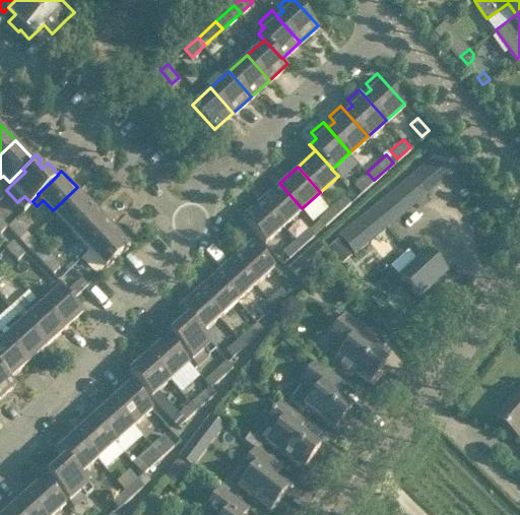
[(353,251),(429,190),(412,171),(337,231),(353,251)]
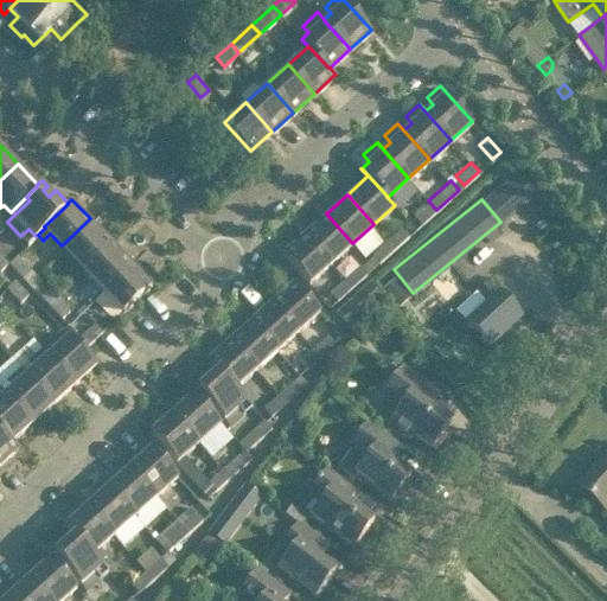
[(422,223),(436,210),(428,200),(414,213),(422,223)]
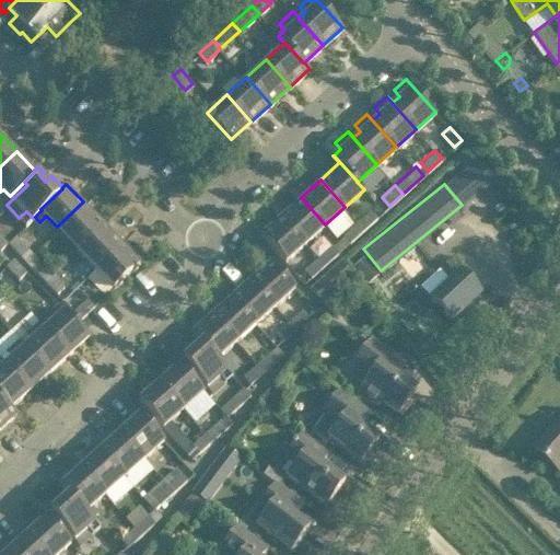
[(305,242),(325,224),(301,197),(281,215),(305,242)]
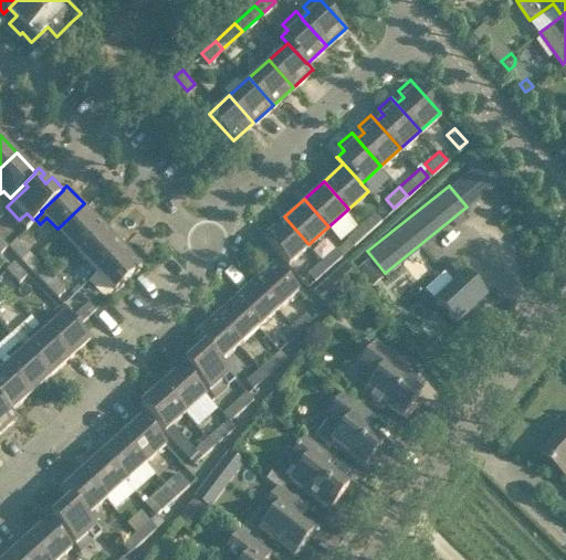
[(84,203),(58,229),(76,249),(103,223),(84,203)]
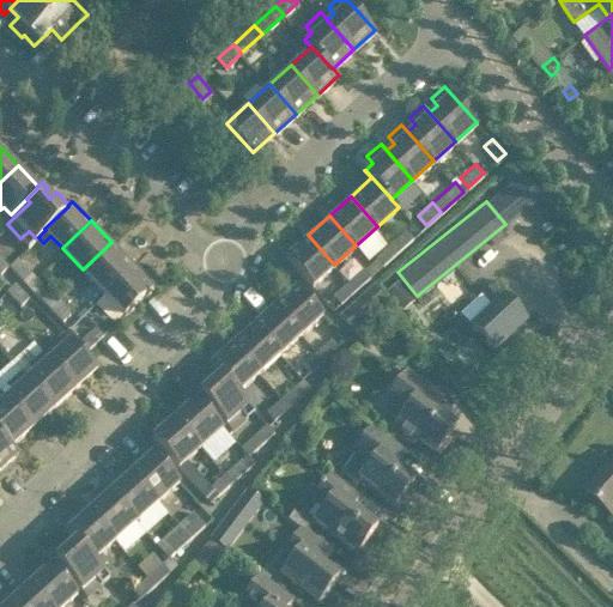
[(398,250),(413,236),(406,228),(390,241),(398,250)]
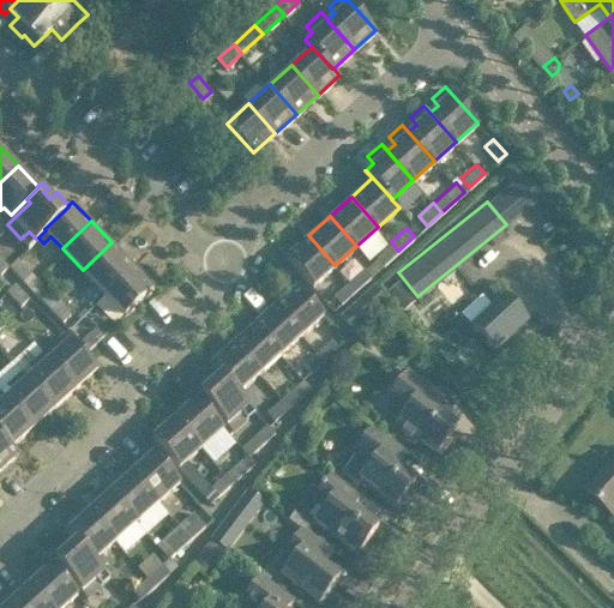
[(313,286),(335,265),(308,235),(286,256),(313,286)]
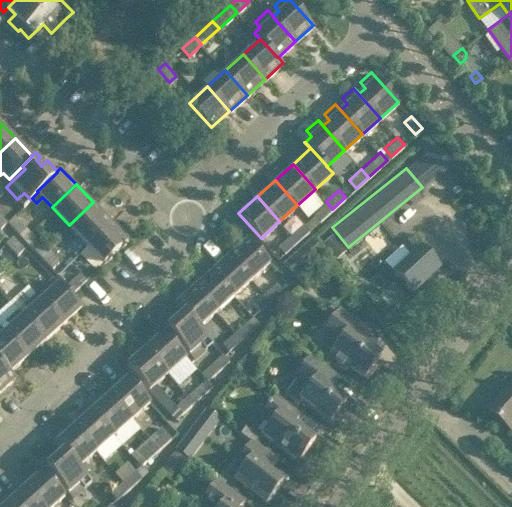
[(320,220),(332,209),(326,201),(313,212),(320,220)]
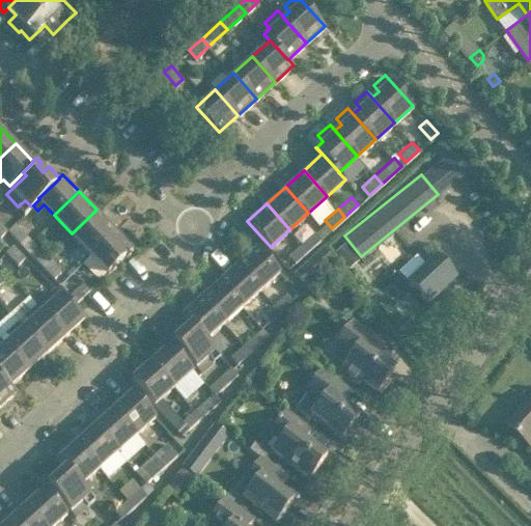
[(96,210),(72,233),(89,252),(114,228),(96,210)]
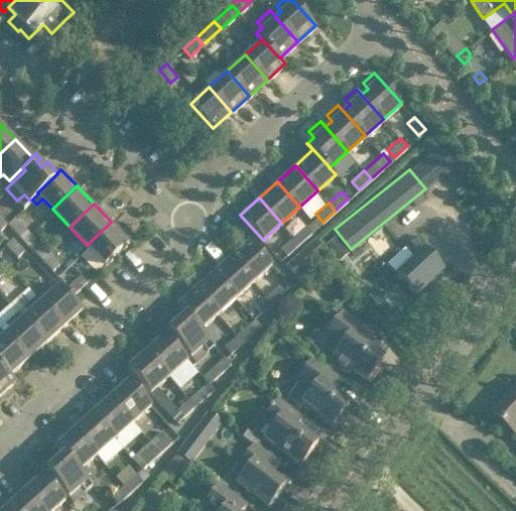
[(19,234),(26,228),(14,215),(7,222),(19,234)]
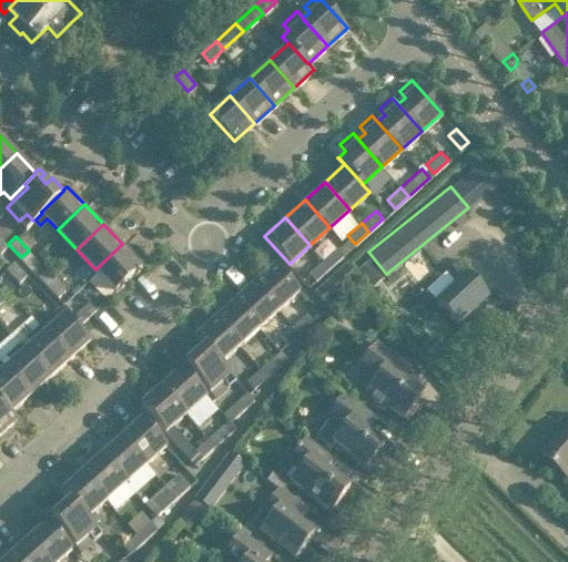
[(122,244),(95,269),(100,274),(115,289),(142,264),(122,244)]
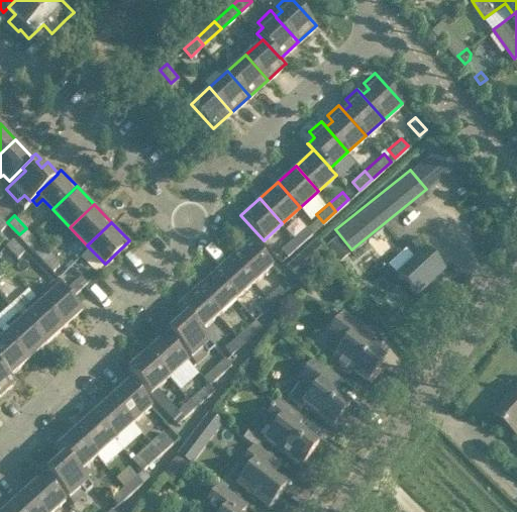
[(300,243),(312,231),(306,224),(293,235),(300,243)]
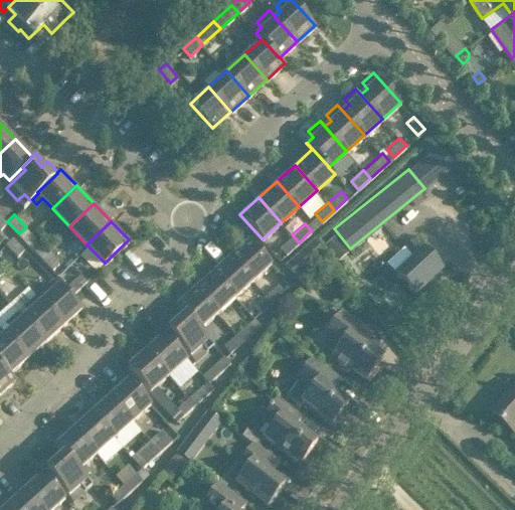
[(338,258),(347,249),(335,233),(325,241),(338,258)]
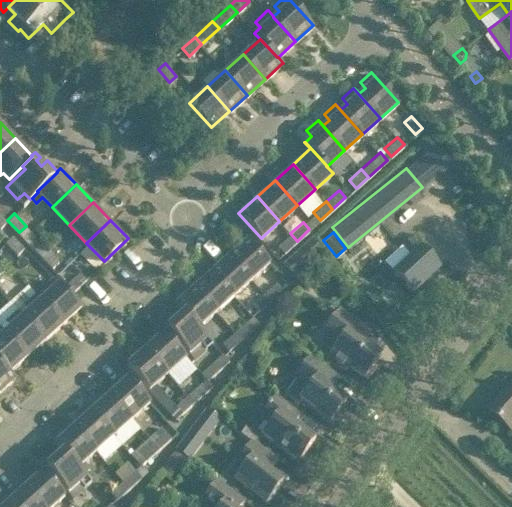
[(284,252),(297,241),(290,233),(278,244),(284,252)]
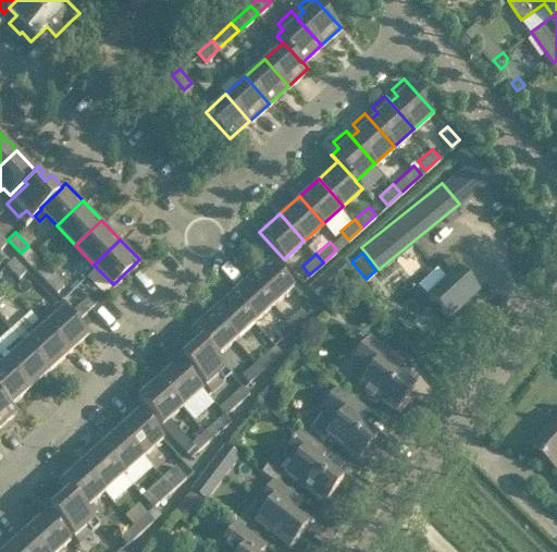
[(19,276),(26,268),(13,255),(5,262),(19,276)]
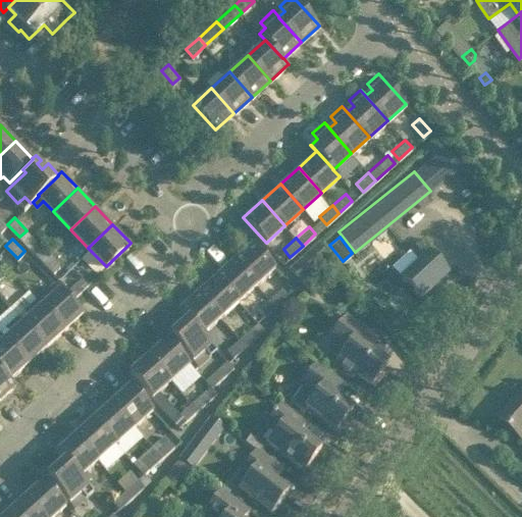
[(41,258),(48,252),(36,240),(29,247),(41,258)]
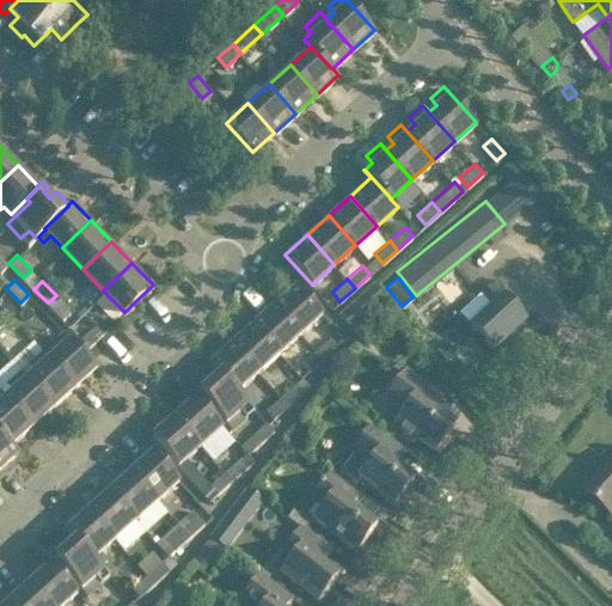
[(493,346),(524,317),(491,281),(459,310),(493,346)]
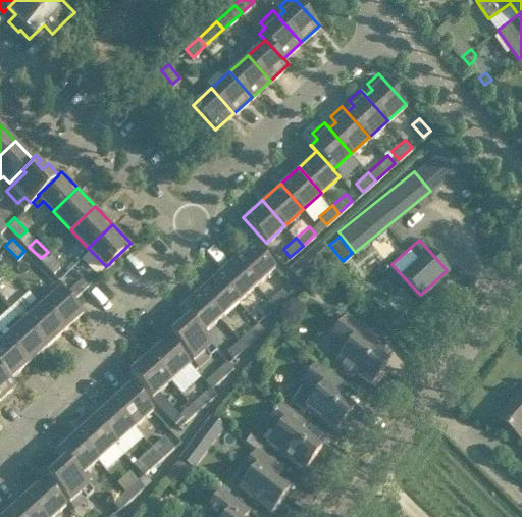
[(301,281),(329,255),(316,241),(288,267),(301,281)]
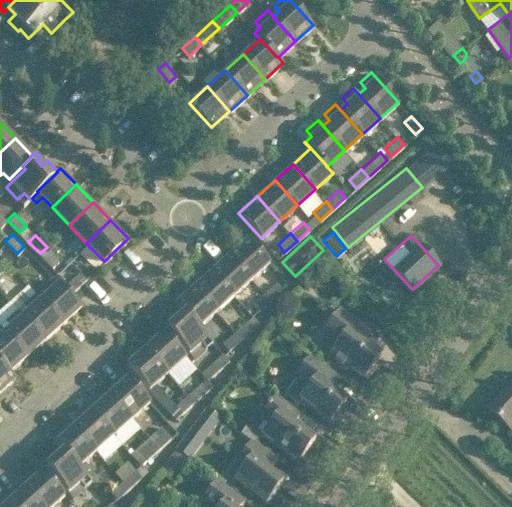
[(250,278),(269,261),(247,237),(228,254),(250,278)]
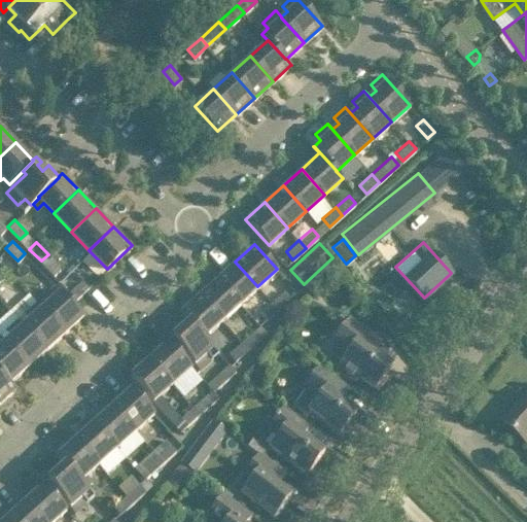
[(54,274),(61,268),(48,254),(41,261),(54,274)]
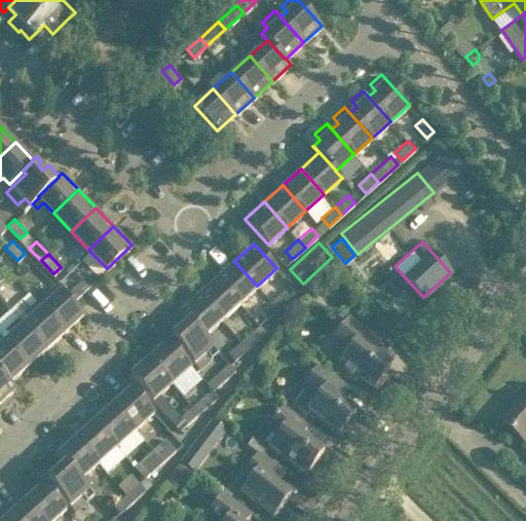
[(234,261),(216,278),(237,303),(239,301),(247,309),(264,294),(257,286),(234,261)]
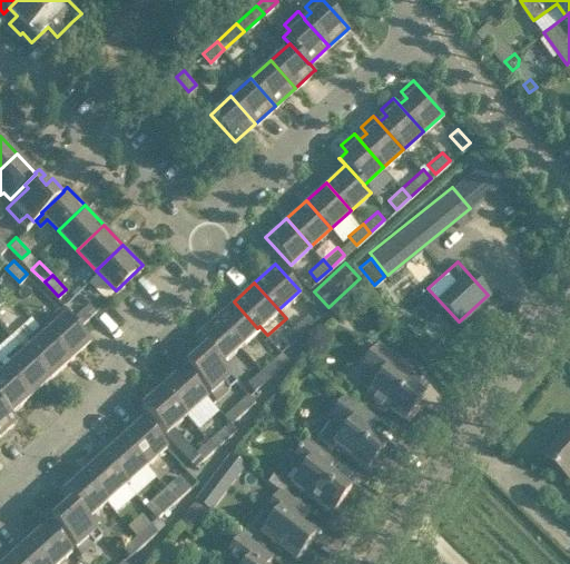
[(82,322),(96,309),(89,302),(75,315),(82,322)]
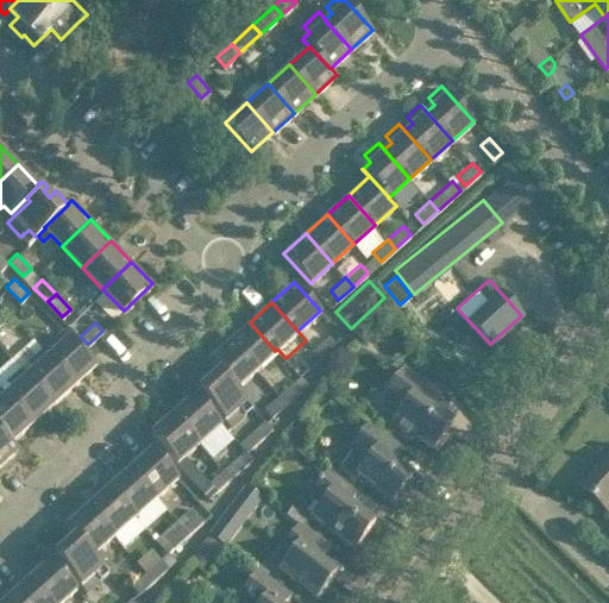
[(253,370),(275,351),(250,322),(228,341),(253,370)]
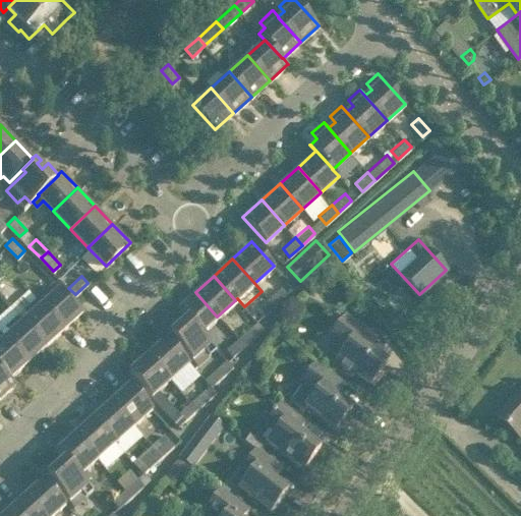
[(63,329),(82,311),(54,280),(42,292),(47,298),(41,303),(63,329)]
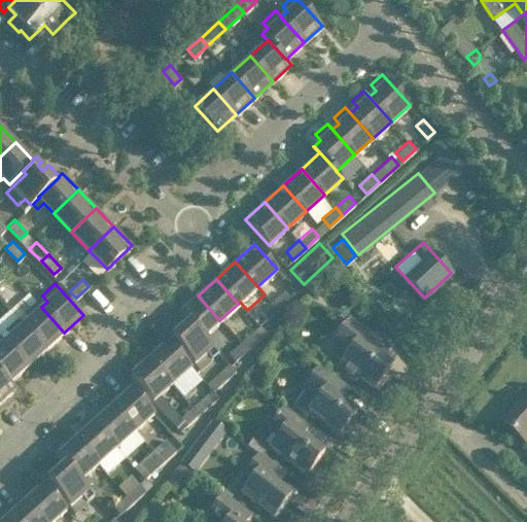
[(277,309),(291,297),(284,288),(271,301),(277,309)]
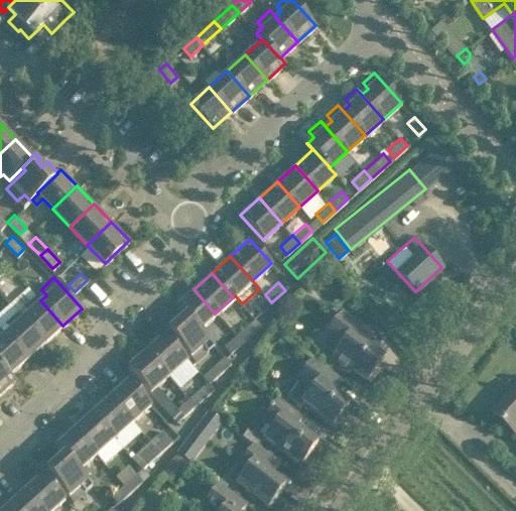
[(194,289),(176,304),(180,309),(199,329),(200,328),(215,313),(194,289)]
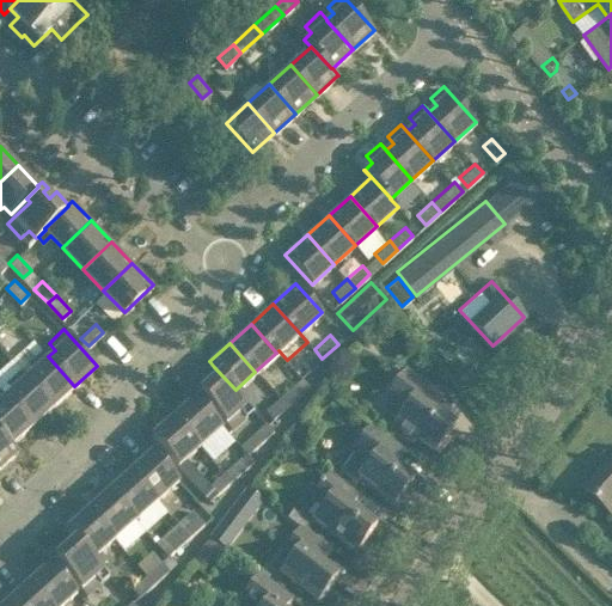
[(307,371),(322,359),(314,349),(300,362),(307,371)]
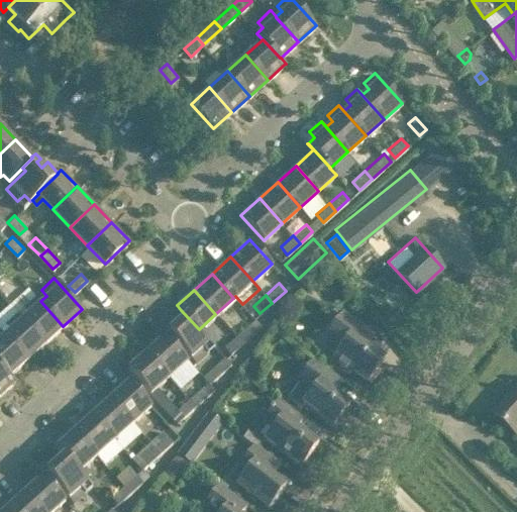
[(40,301),(35,296),(23,306),(28,311),(23,316),(22,317),(44,342),(63,326),(40,301)]
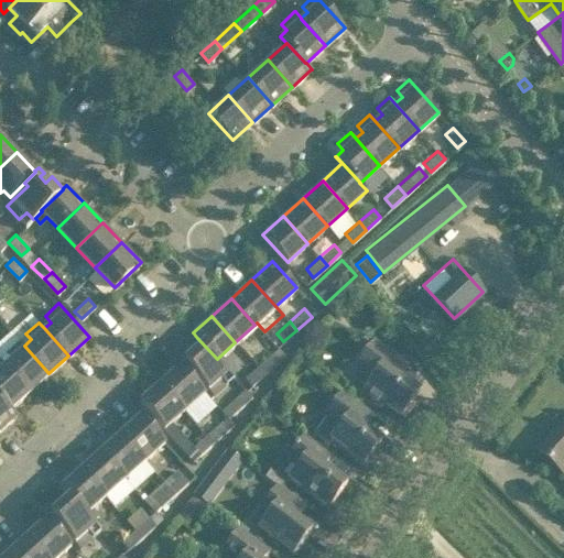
[(366,348),(354,362),(370,375),(360,389),(364,391),(368,394),(377,401),(381,404),(383,401),(400,414),(419,390),(400,375),(409,363),(400,356),(382,342),(375,336),(366,348)]
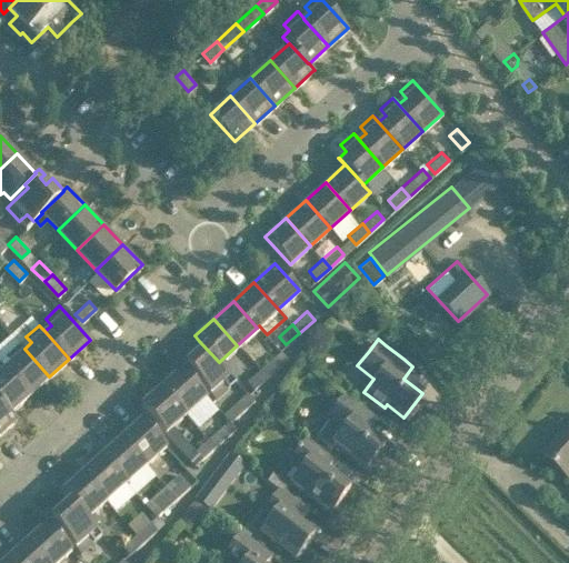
[(182,359),(178,363),(192,380),(196,376),(209,391),(215,398),(228,385),(222,379),(230,372),(220,361),(219,362),(199,341),(187,351),(192,358),(186,363),(182,359)]
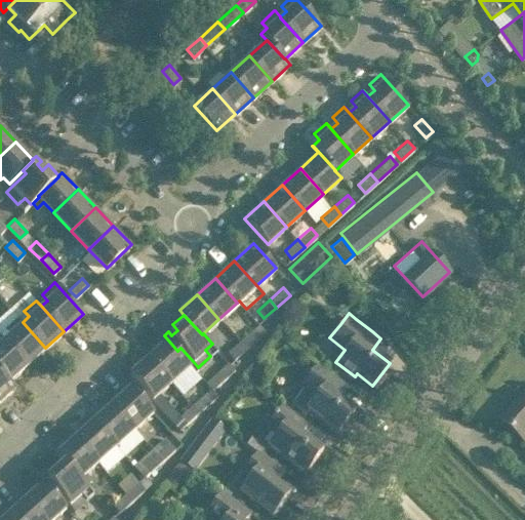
[(28,364),(45,348),(23,322),(24,321),(18,316),(6,327),(10,333),(5,338),(28,364)]
